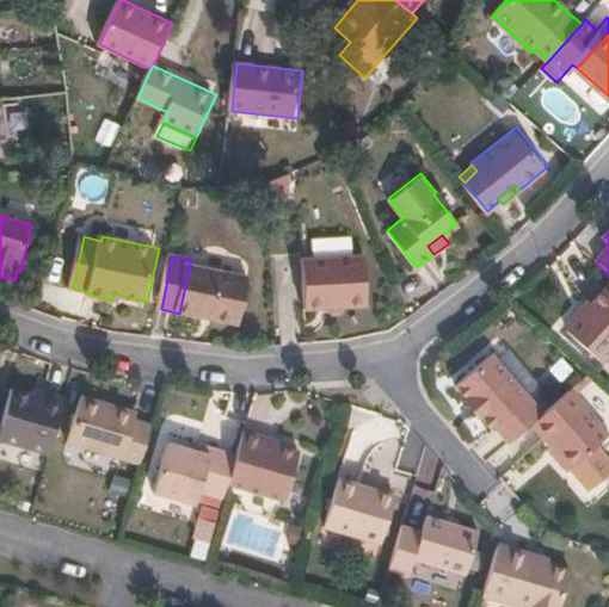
[(371,309),(369,258),(305,261),(307,311),(371,309)]
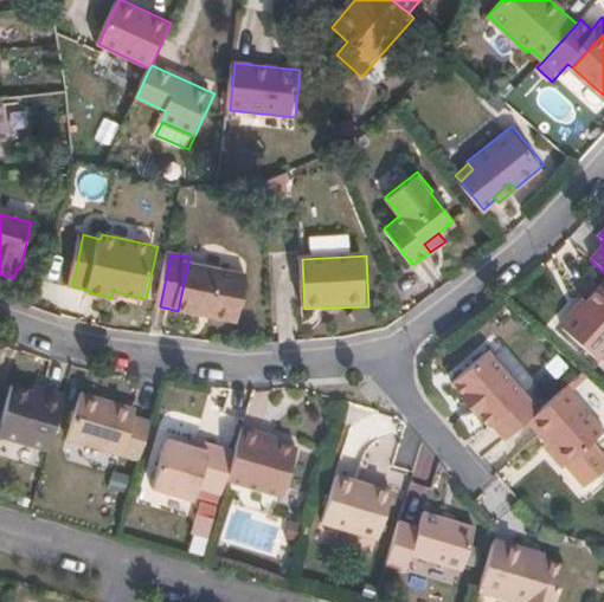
[(242,324),(251,276),(188,263),(178,311),(242,324)]
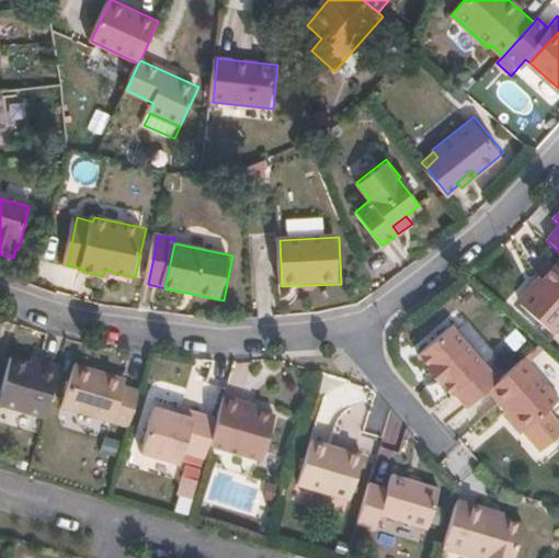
[(520,308),(551,337),(558,328),(558,271),(557,269),(535,293),(527,292),(518,302),(520,308)]
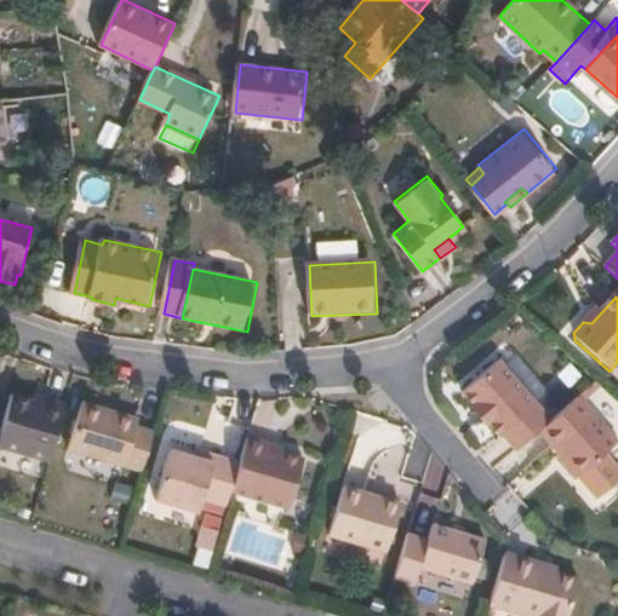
[(549,422),(497,360),(458,393),(473,408),(469,412),(485,427),(487,425),(499,438),(502,436),(515,452),(538,432),(549,422)]
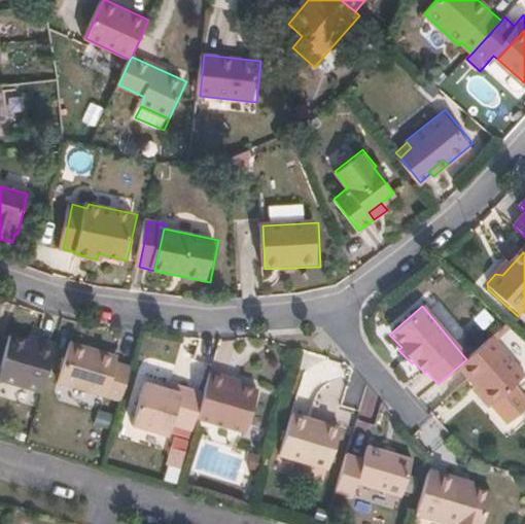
[(0,380),(40,392),(55,343),(36,338),(34,344),(9,336),(0,365),(0,380)]
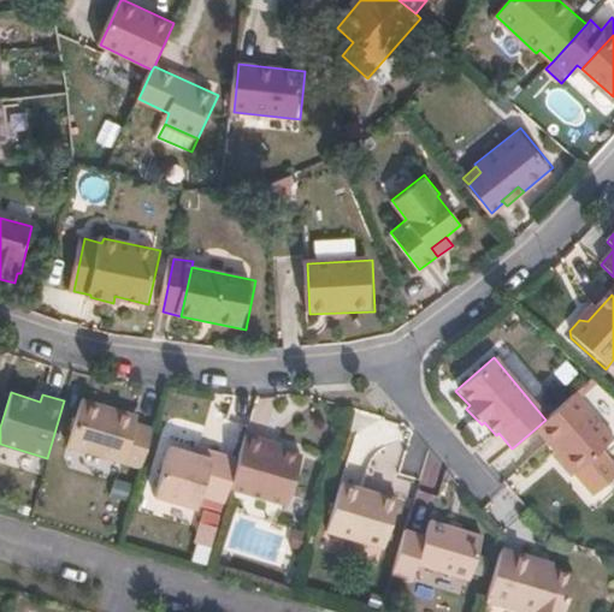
[(600,452),(613,440),(574,394),(545,420),(535,429),(555,451),(576,473),(600,452)]
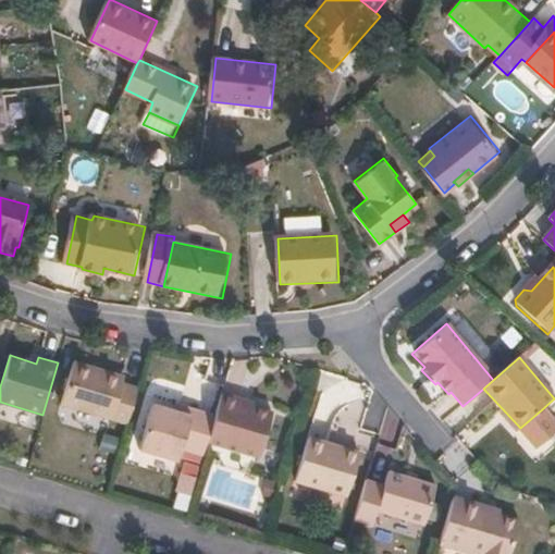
[(125,426),(136,390),(121,384),(123,378),(73,362),(59,405),(125,426)]
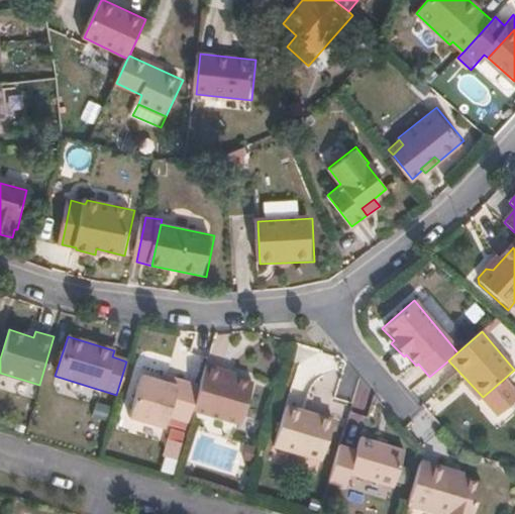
[(241,426),(254,384),(235,379),(221,375),(223,369),(205,364),(198,385),(191,410),(241,426)]
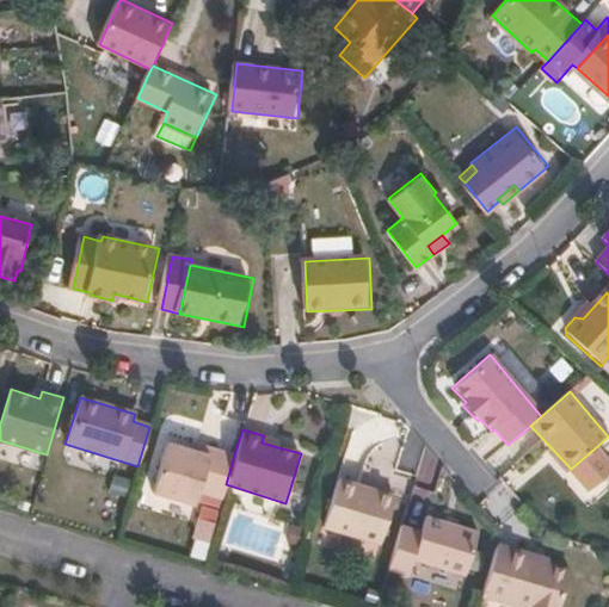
[(278,447),(280,441),(264,435),(262,443),(278,447)]
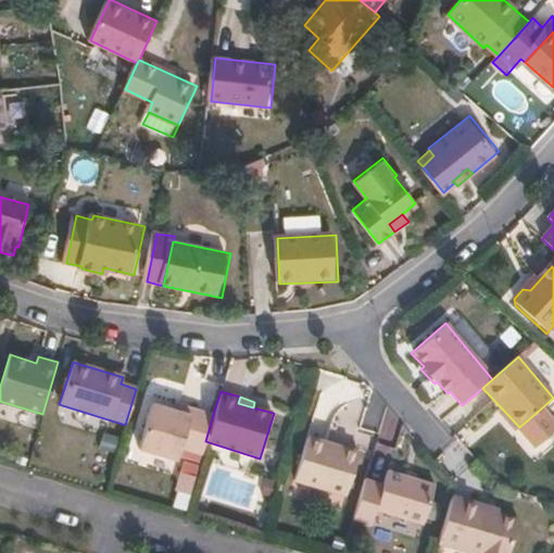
[(205,441),(213,414),(191,407),(188,414),(173,410),(150,402),(135,447),(176,460),(180,447),(201,453),(205,441)]
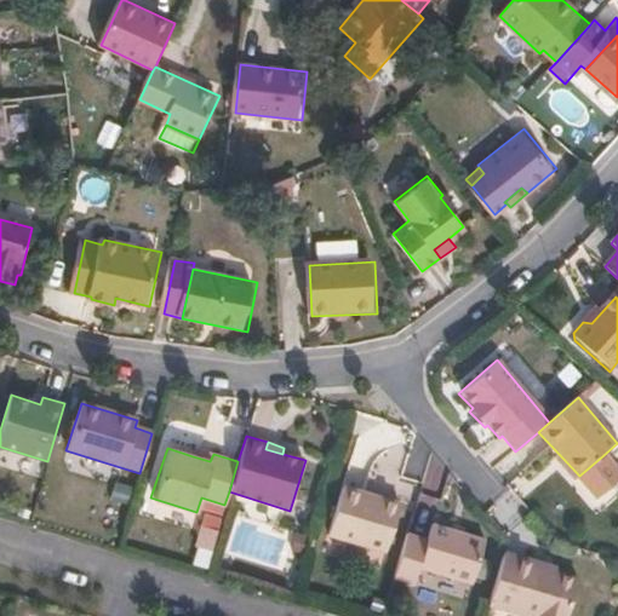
[(210,461),(213,454),(196,448),(193,456),(210,461)]
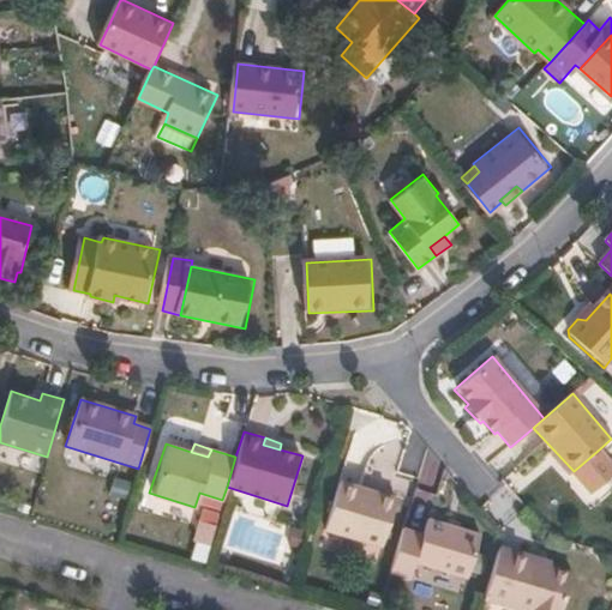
[(574,471),(553,450),(549,454),(568,476),(573,472),(574,471)]
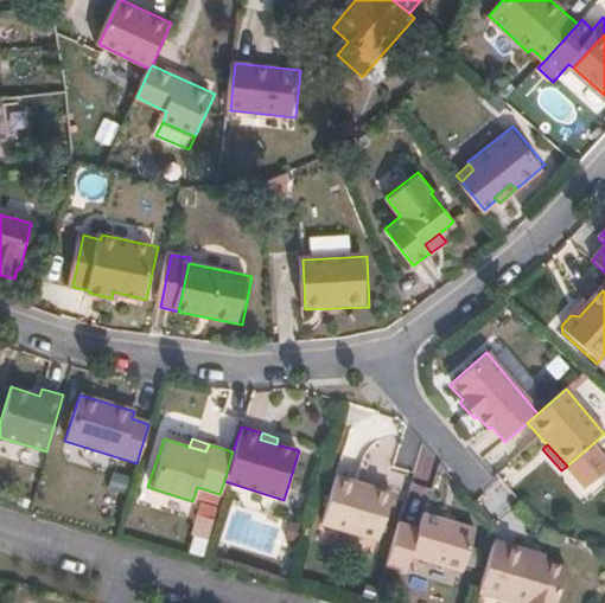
[(585,488),(604,470),(604,461),(591,446),(567,466),(566,467),(585,488)]
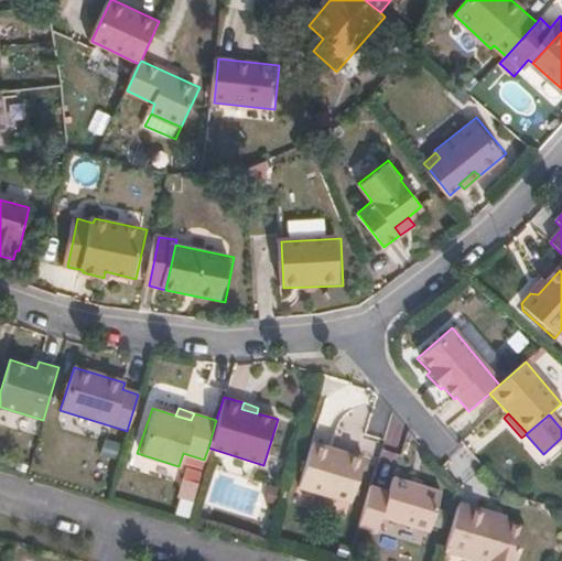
[(312,443),(298,487),(349,504),(363,462),(312,443)]
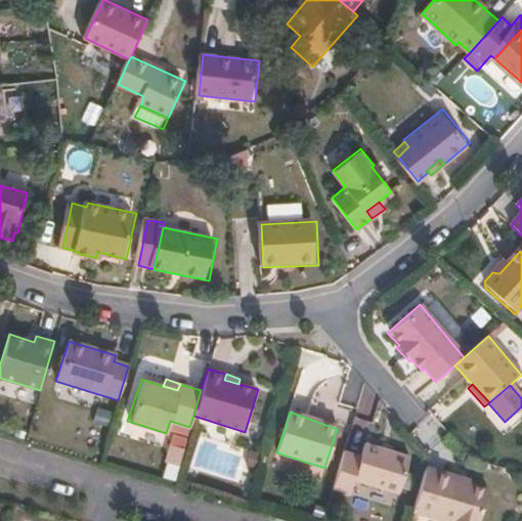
[(395,498),(406,461),(362,445),(357,459),(343,454),(331,492),(346,497),(351,484),(395,498)]
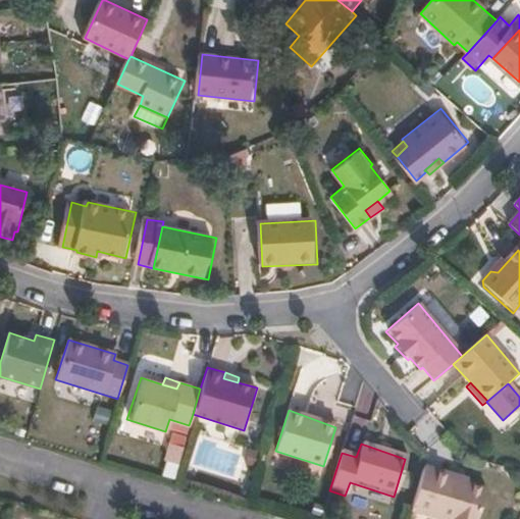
[(475,518),(484,494),(463,486),(450,482),(451,478),(421,468),(408,513),(425,518),(475,518)]
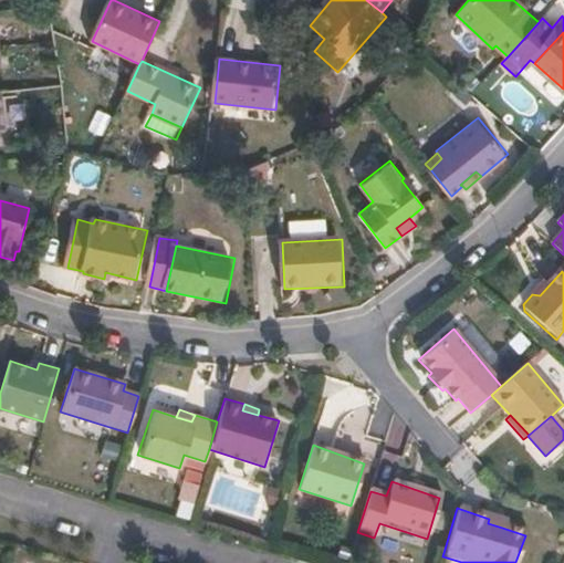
[(504,523),(489,519),(488,523),(502,528),(504,523)]
